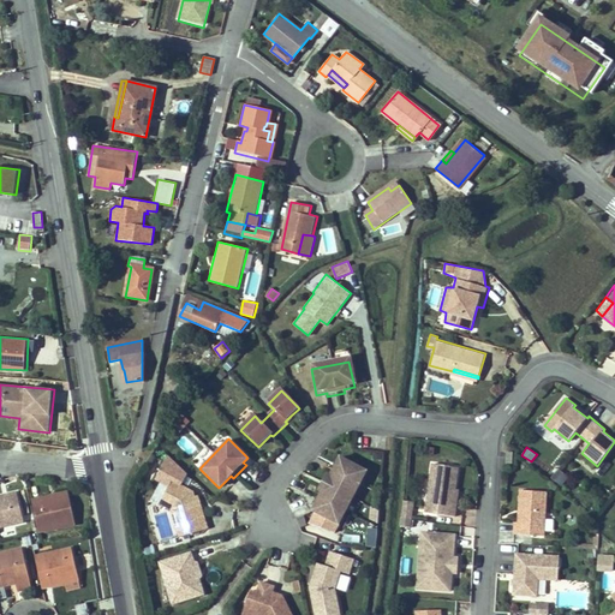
[(310,509),(341,525),(368,469),(340,455),(329,479),(326,476),(310,509)]
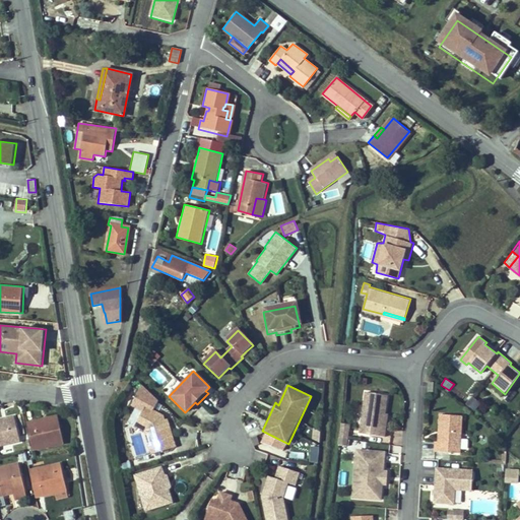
[(144,433),(151,456),(177,448),(168,418),(166,419),(164,414),(153,409),(158,400),(141,386),(130,405),(139,409),(134,428),(144,433)]
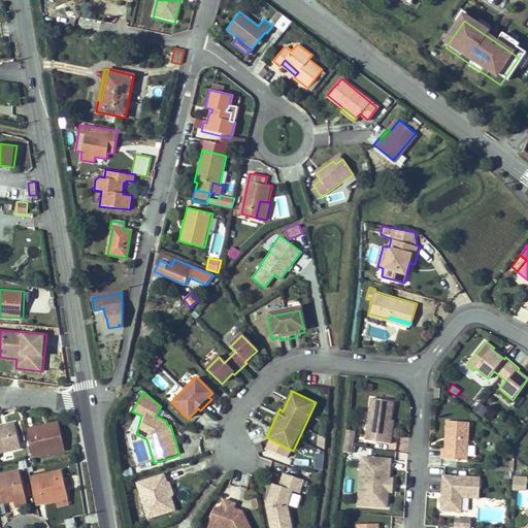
[(389,417),(391,397),(369,395),(364,437),(390,440),(391,430),(388,430),(389,417)]
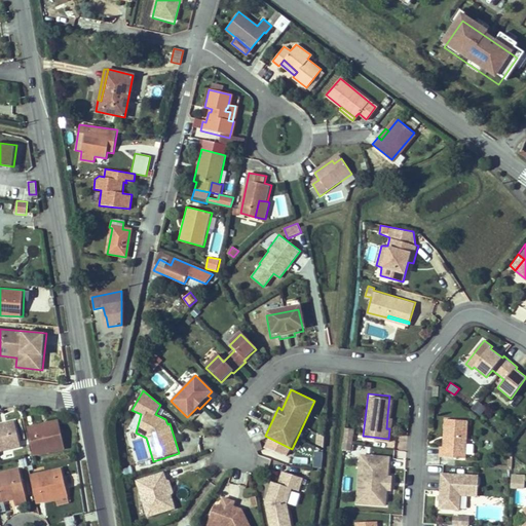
[(480,415),(486,408),(478,401),(472,409),(480,415)]
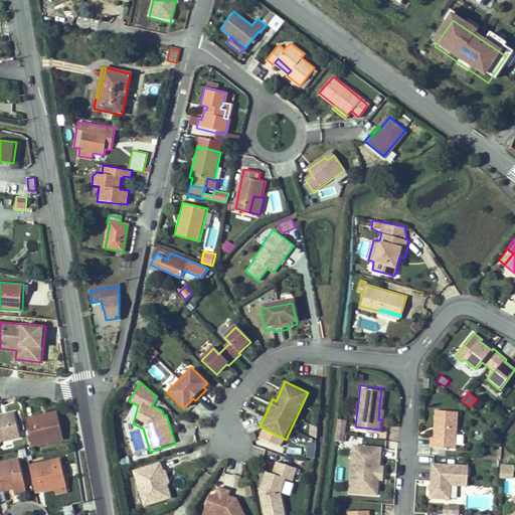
[(457,407),(436,405),(434,433),(431,433),(430,443),(455,445),(457,407)]
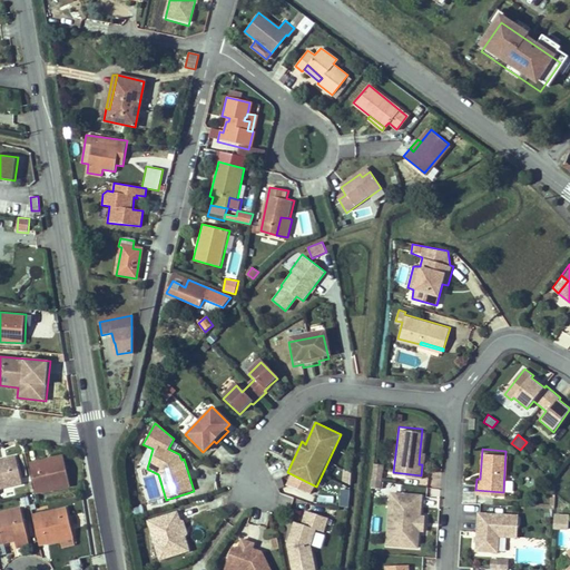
[(68,485),(62,455),(49,459),(50,461),(39,463),(38,461),(29,463),(36,492),(68,485)]
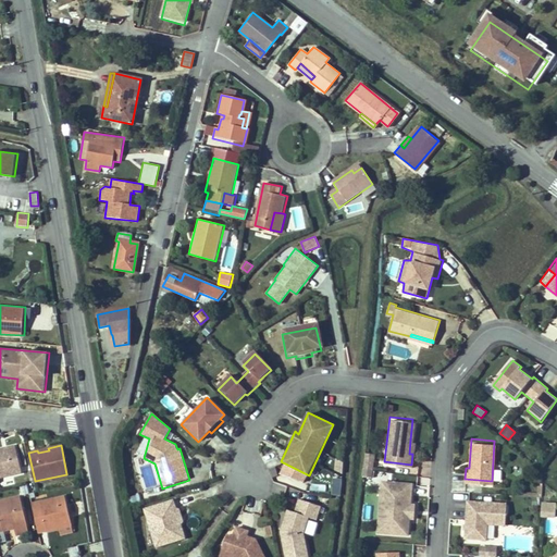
[(0,477),(21,472),(15,446),(0,449),(0,477)]
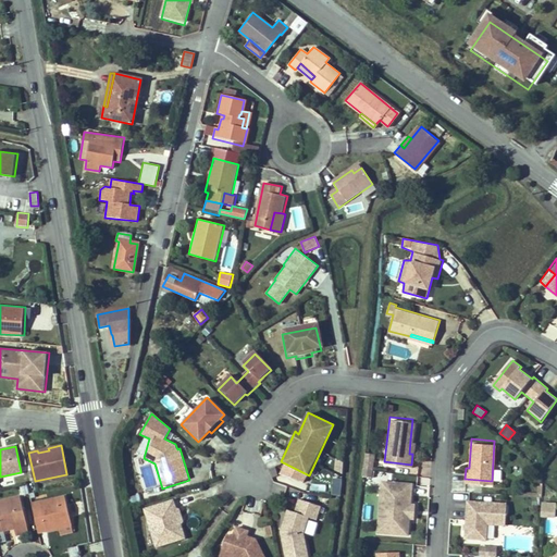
[(373,450),(364,450),(364,458),(372,459),(373,450)]
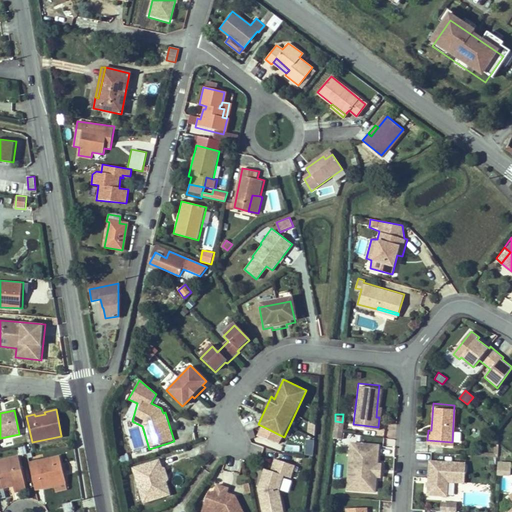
[(342,422),(335,421),(334,429),(341,430),(342,422)]
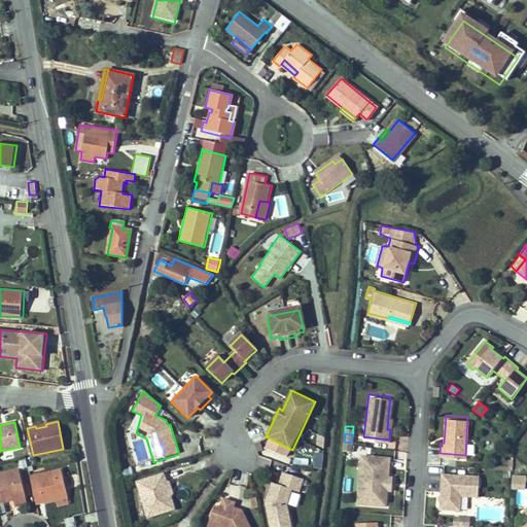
[(313,468),(321,469),(324,452),(315,451),(313,468)]
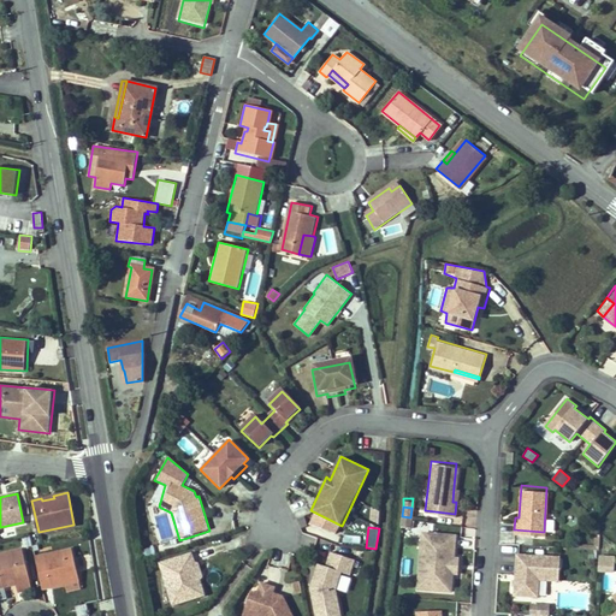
[(455,532),(432,531),(431,539),(420,538),(416,585),(450,588),(451,567),(452,552),(455,532)]
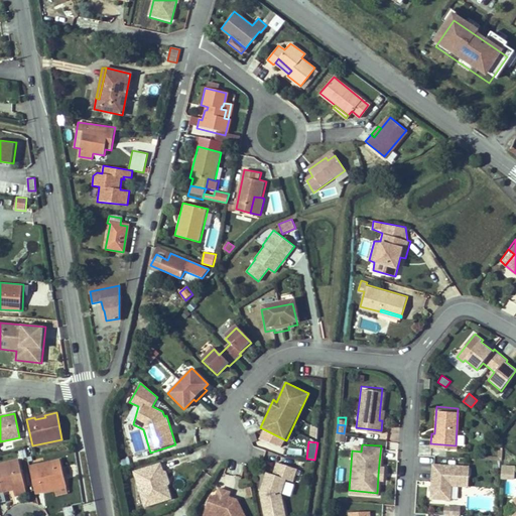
[(301,457),(302,449),(292,447),(291,454),(301,457)]
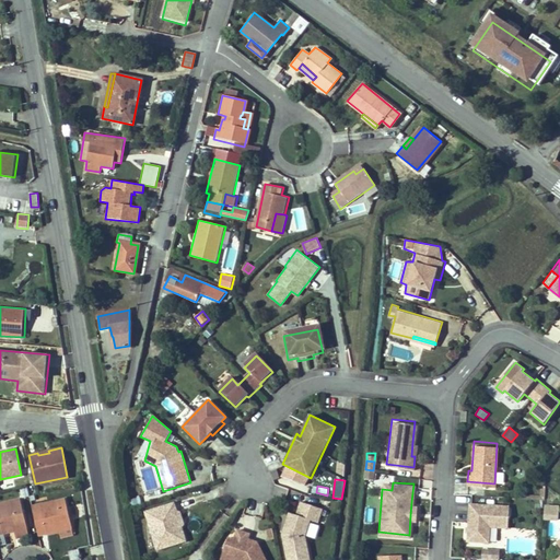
[(26,528),(20,499),(0,503),(0,534),(3,534),(2,531),(13,528),(14,532),(26,528)]
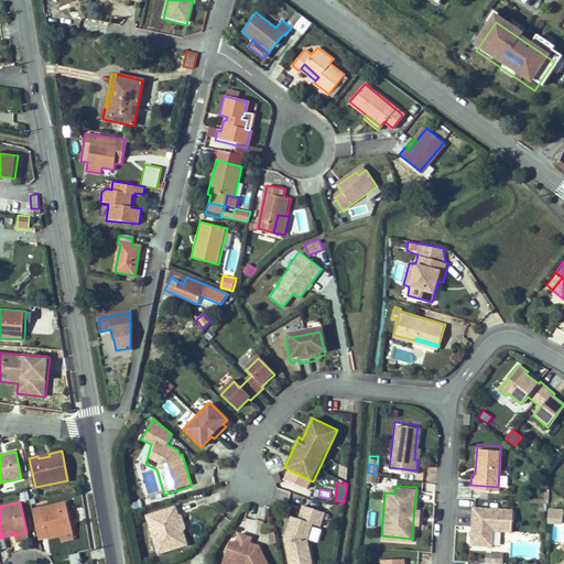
[(72,531),(65,502),(32,510),(39,539),(49,537),(47,534),(58,532),(58,534),(72,531)]
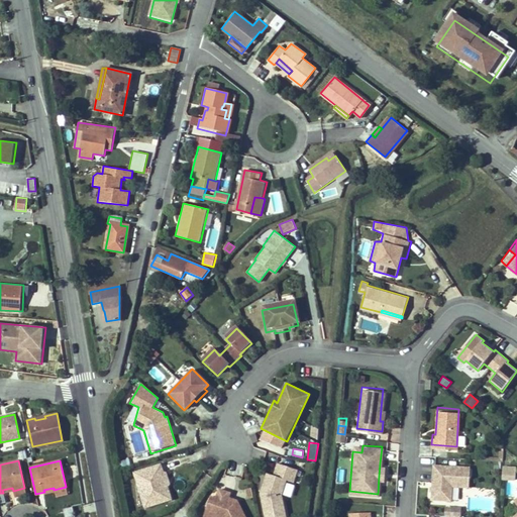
[(432,463),(431,500),(451,501),(452,488),(470,488),(471,466),(432,463)]
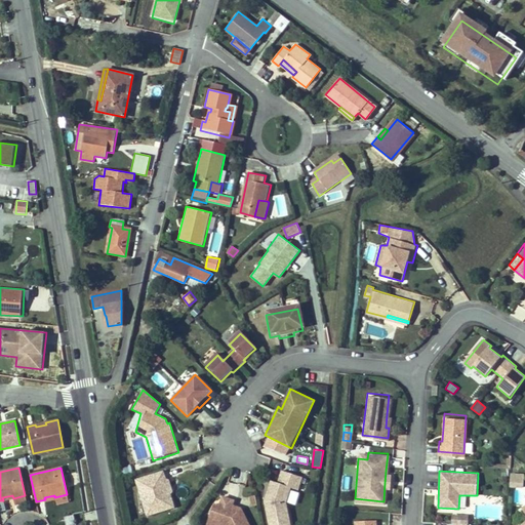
[(165,482),(163,474),(135,482),(147,517),(173,509),(168,490),(164,491),(161,483),(165,482)]
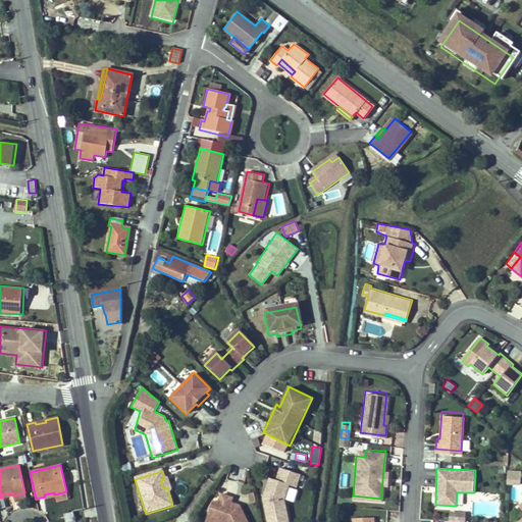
[(261,502),(264,521),(285,521),(282,503),(288,488),(295,490),(300,478),(278,471),(274,483),(268,481),(261,502)]
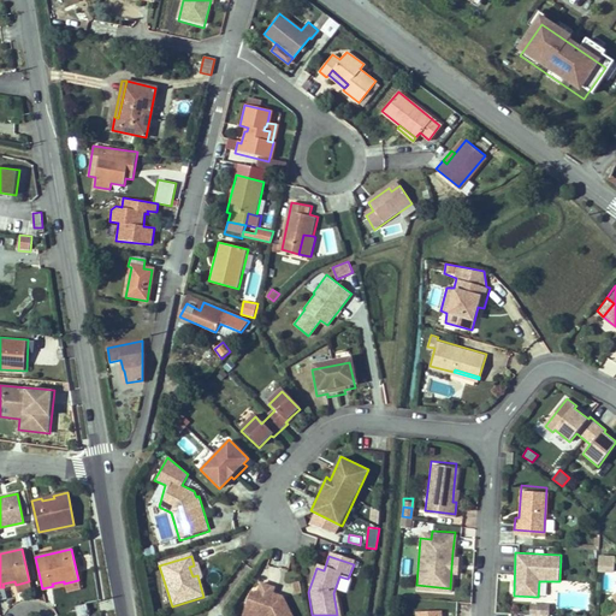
[(268,567),(265,576),(279,581),(283,570),(268,567)]
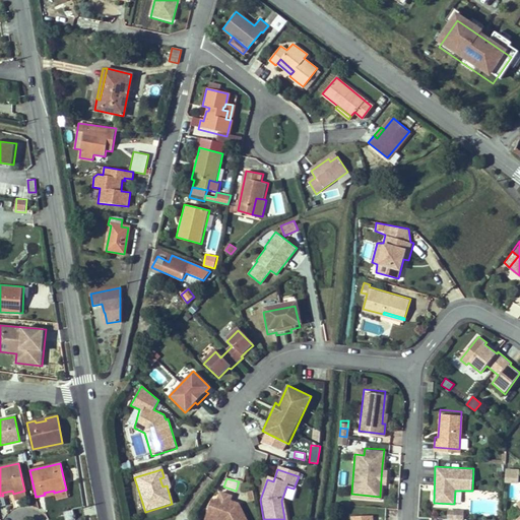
[(68,497),(66,490),(54,493),(56,500),(68,497)]
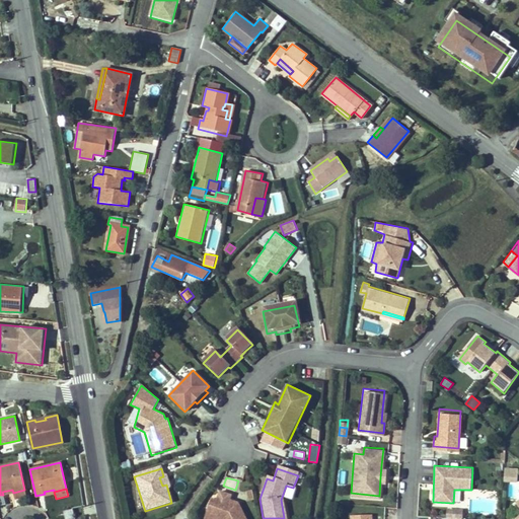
[(25,496),(24,490),(13,493),(14,499),(25,496)]
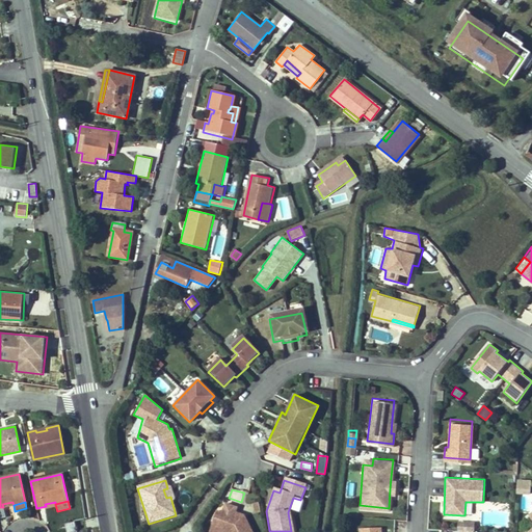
[(258,502),(248,505),(251,513),(260,510),(258,502)]
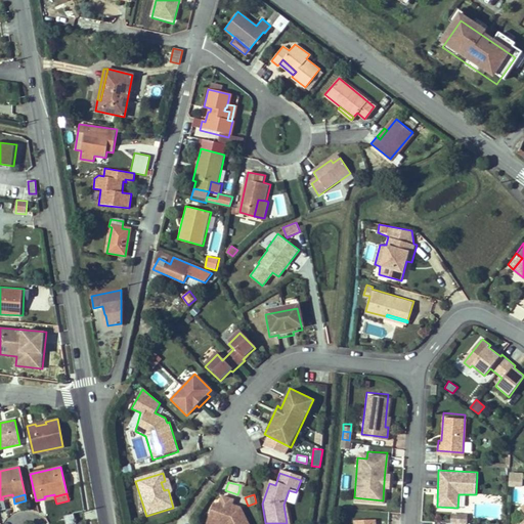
[(212,506),(209,520),(217,522),(216,523),(250,523),(239,507),(230,505),(232,499),(220,497),(218,507),(212,506)]
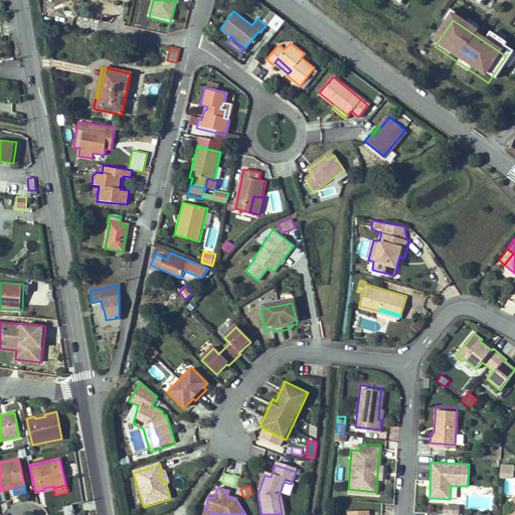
[(444,503),(443,511),(446,511),(458,512),(459,504),(444,503)]
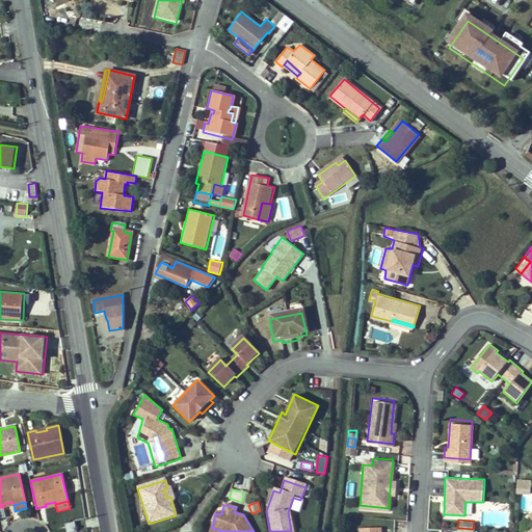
[(69,531),(77,530),(75,523),(65,524),(68,531),(69,531)]
